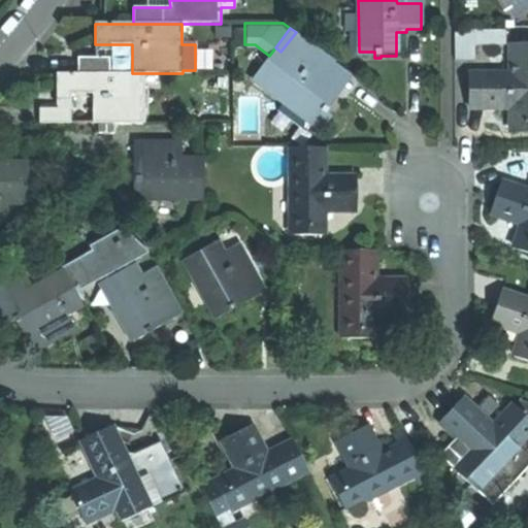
[(453,29),(454,59),(474,59),(474,44),(504,43),(504,29),(453,29)]
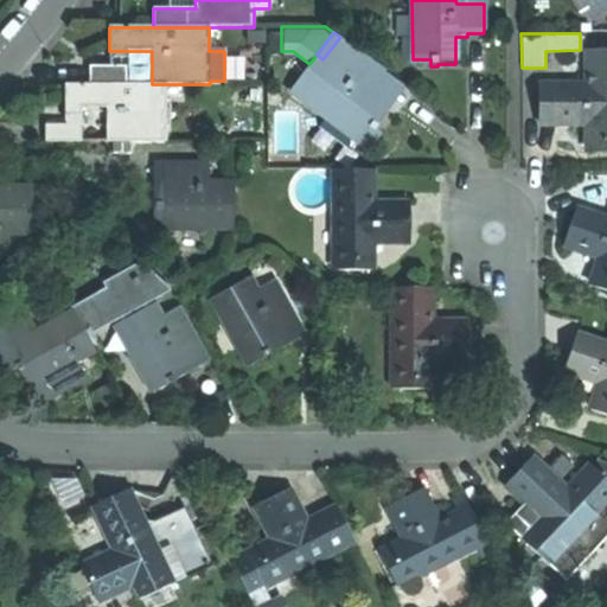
[(384,70),(340,37),(323,59),(317,55),(310,64),(289,90),(360,144),(371,129),(377,133),(378,131),(382,127),(379,125),(385,117),(390,110),(368,94),(384,70)]
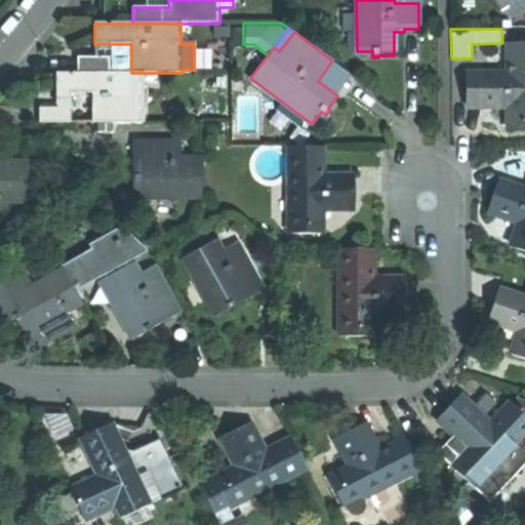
[(507,131),(524,130),(524,42),(507,43),(508,74),(474,75),(475,107),(490,107),(507,106),(507,131)]
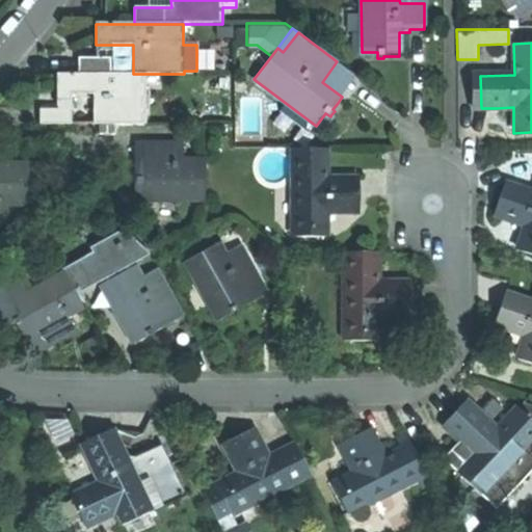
[(79,74),(111,74),(111,58),(79,58),(79,74)]
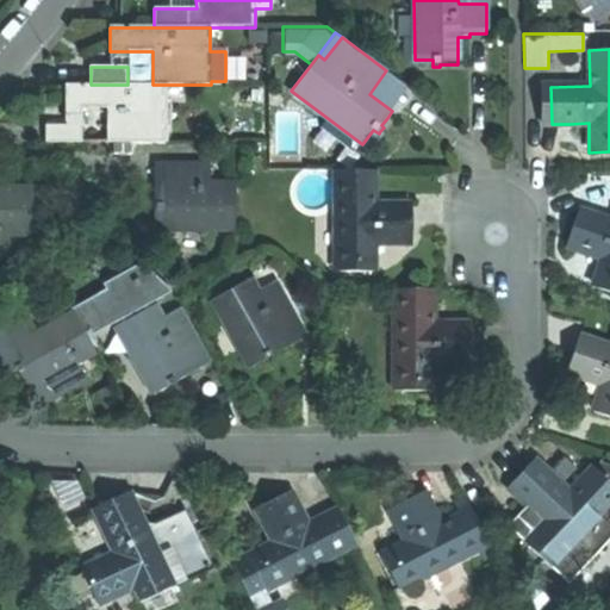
[(369,94),(392,111),(409,88),(386,70),(369,94)]
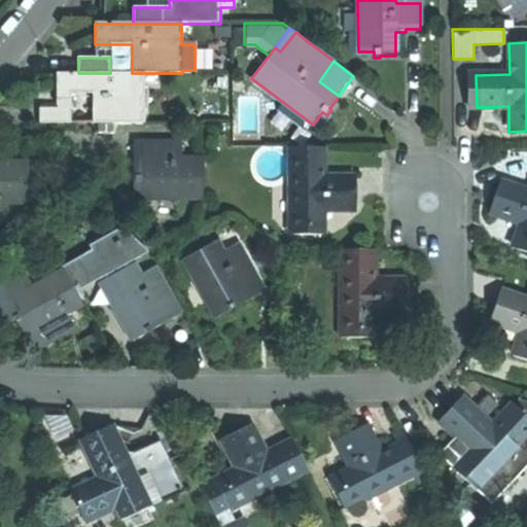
[(91,124),(143,123),(143,73),(132,73),(110,73),(78,73),(57,73),(57,82),(57,93),(70,93),(91,93),(91,124)]
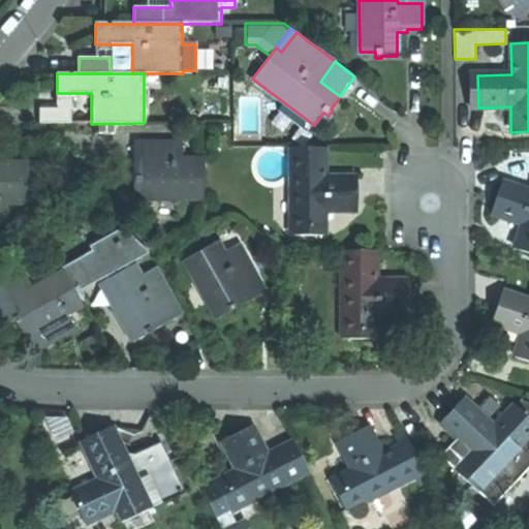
[(36,123),(69,123),(69,109),(36,109),(36,123)]
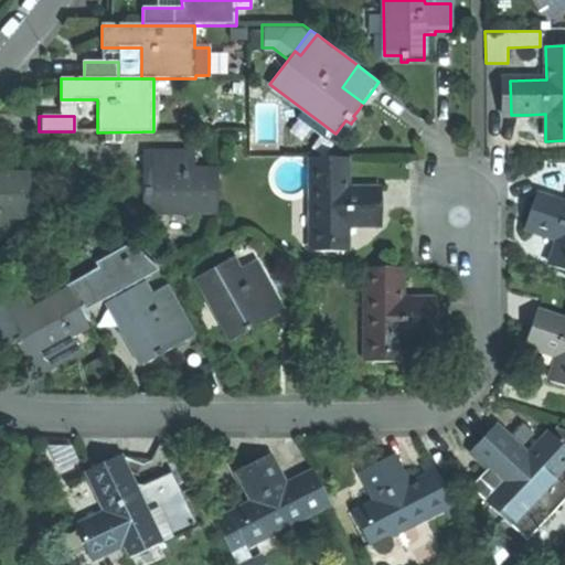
[(345,120),(336,134),(343,139),(355,124),(352,121),(351,124),(345,120)]
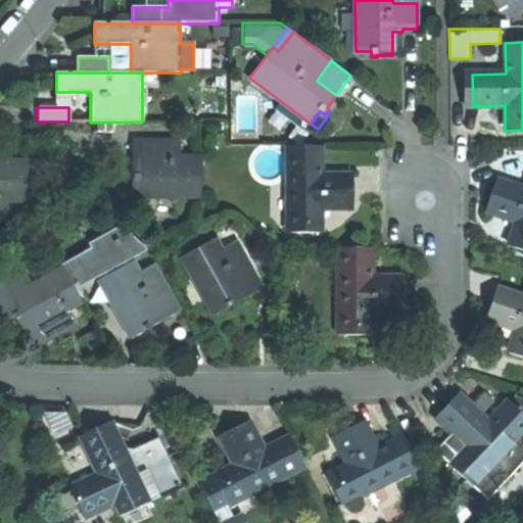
[(198,197),(198,159),(174,159),(175,143),(154,142),(154,144),(154,159),(132,159),(132,175),(130,174),(130,181),(136,181),(136,196),(198,197)]
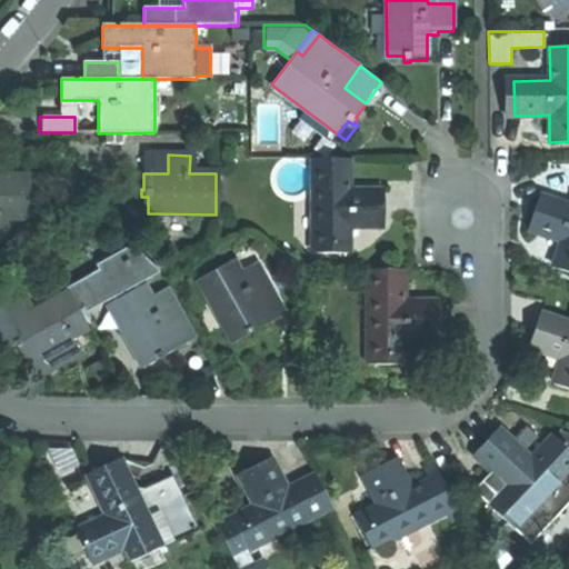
[(143,166),(143,173),(168,173),(168,157),(145,157),(143,166)]
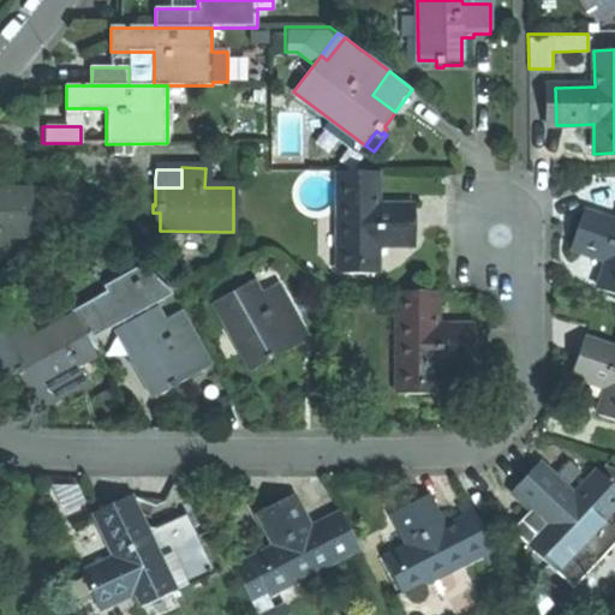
[(376,172),(338,172),(338,276),(369,276),(369,263),(376,263),(376,244),(413,244),(413,224),(413,206),(376,206),(376,172)]
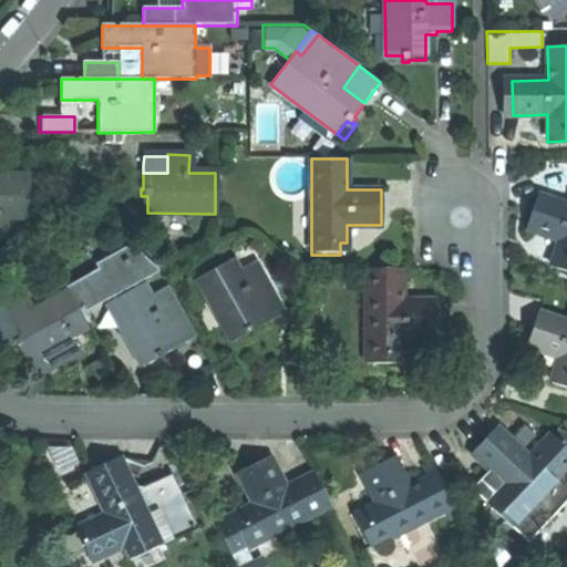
[(29,177),(0,176),(0,235),(7,235),(7,217),(29,217),(29,177)]
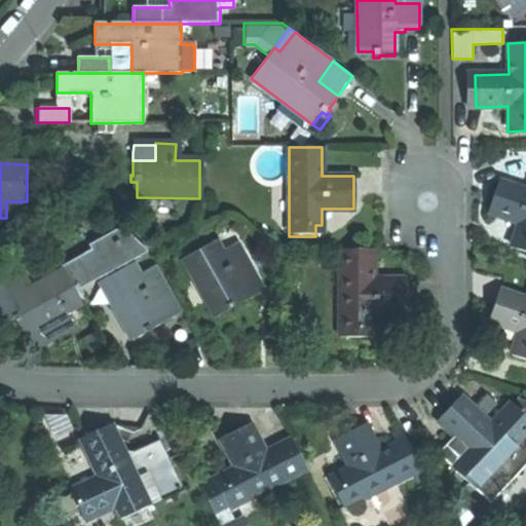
[(515,247),(525,250),(525,189),(497,180),(491,197),(486,211),(517,221),(513,233),(519,235),(515,247)]
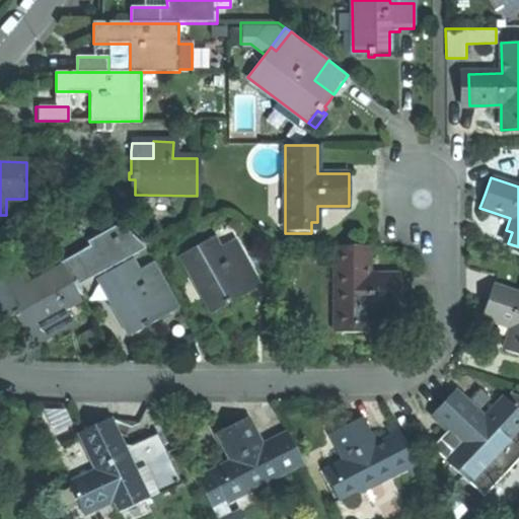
[(103,274),(104,277),(125,266),(124,263),(145,250),(119,226),(89,247),(91,251),(84,254),(96,277),(103,274)]
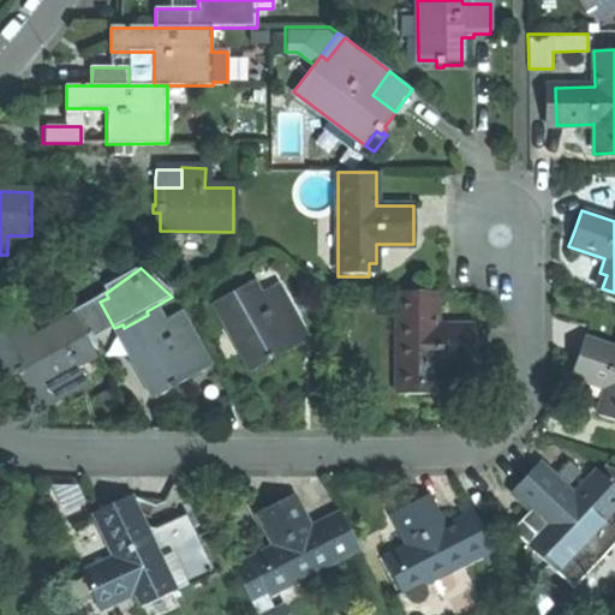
[(607,275),(599,273),(595,286),(602,288),(607,275)]
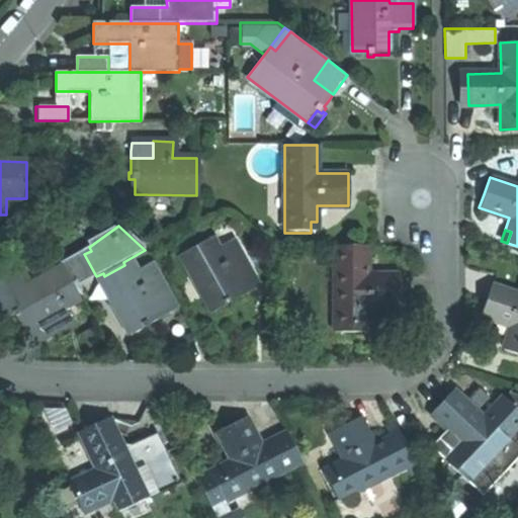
[(180,256),(209,310),(218,306),(223,303),(226,308),(232,305),(231,303),(244,295),(233,276),(247,269),(237,249),(222,257),(212,239),(180,256)]
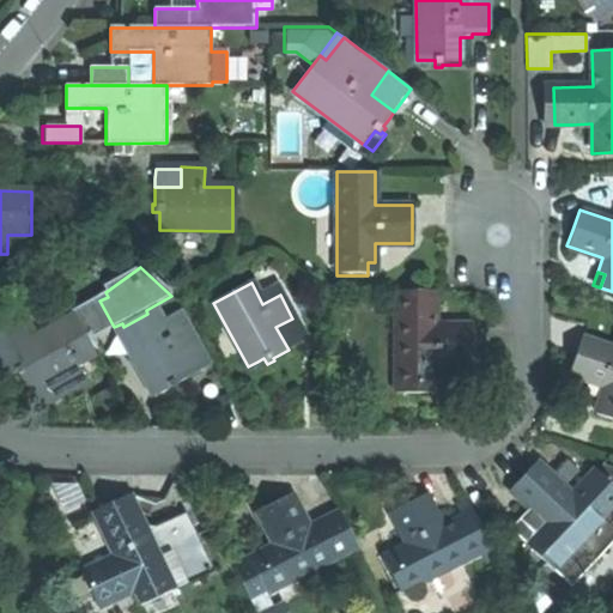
[(431,292),(395,292),(395,394),(426,394),(426,381),(432,381),(432,365),(469,365),(469,347),(469,328),(432,328),(431,292)]
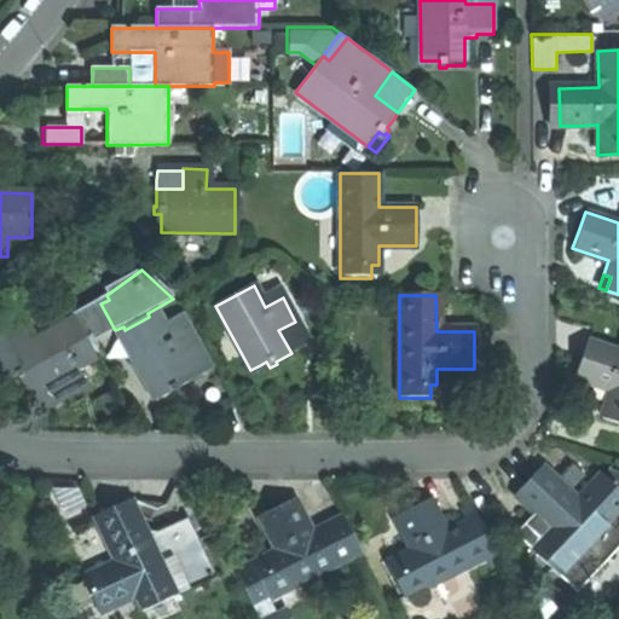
[(100,304),(70,318),(74,322),(85,345),(115,330),(100,304)]
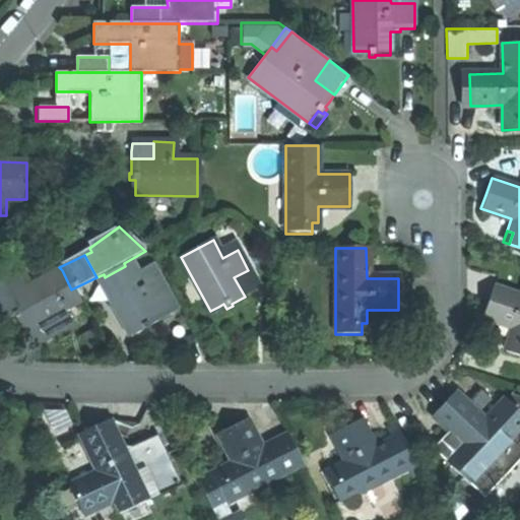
[(0,283),(17,275),(25,289),(36,284),(23,262),(0,273),(0,283)]
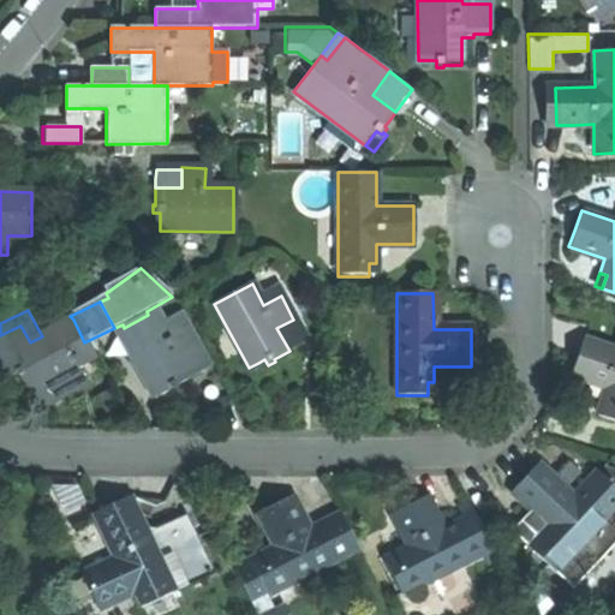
[(117,332),(151,395),(168,386),(173,393),(179,390),(177,387),(193,377),(210,369),(197,345),(185,322),(168,332),(163,323),(156,310),(148,315),(124,328),(117,332)]
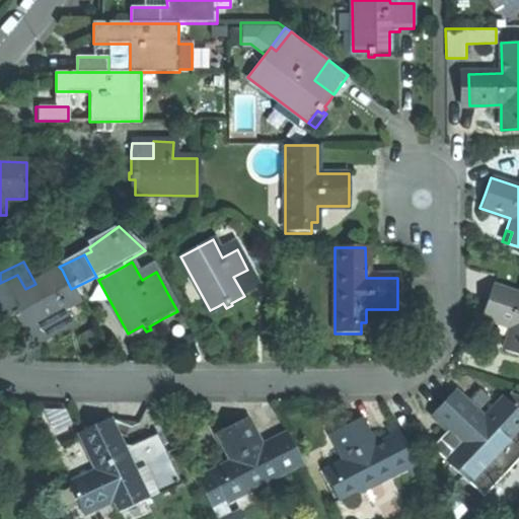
[(152,265),(138,273),(142,280),(156,272),(152,265)]
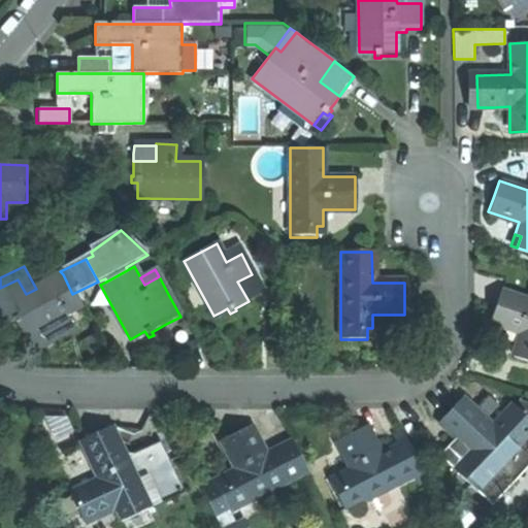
[(72,294),(63,274),(36,289),(26,294),(5,304),(12,318),(10,319),(11,321),(13,325),(19,323),(26,336),(46,325),(54,340),(61,336),(72,330),(65,317),(80,308),(72,294)]
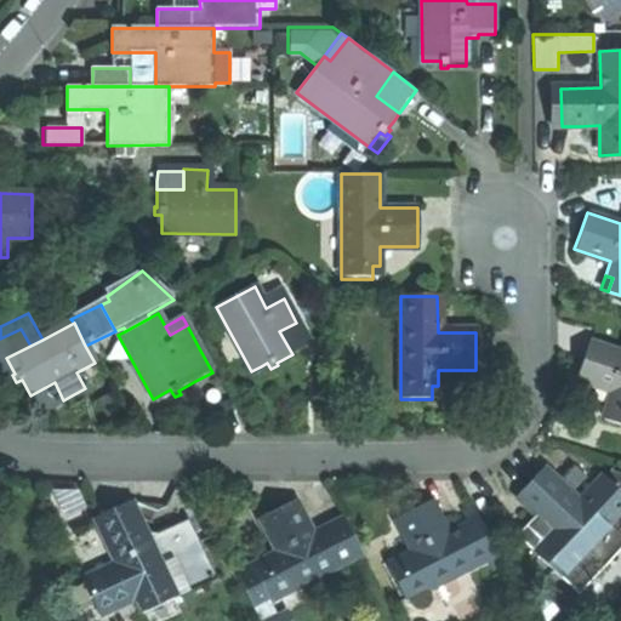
[(279,331),(292,354),(308,346),(296,323),(279,331)]
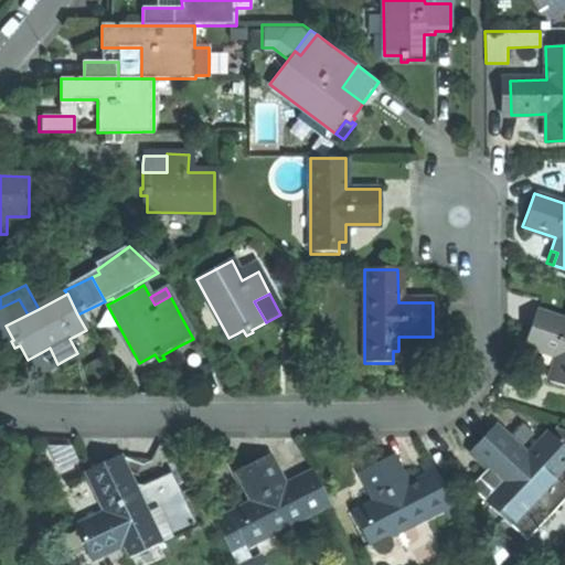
[(6,326),(28,315),(19,299),(0,308),(0,345),(1,349),(12,343),(11,341),(13,340),(6,326)]
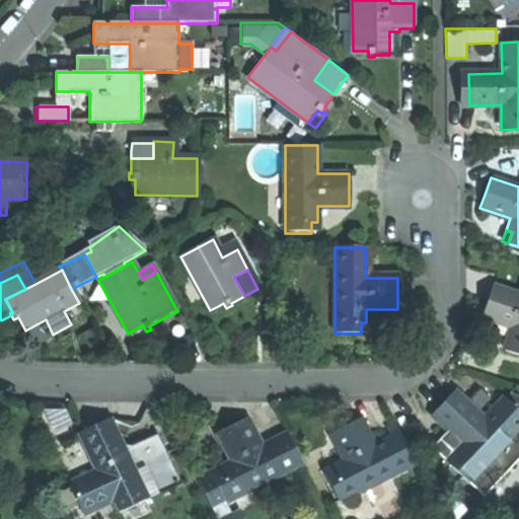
[(518,356),(518,296),(489,286),(485,299),(478,315),(510,325),(506,339),(511,341),(507,352),(518,356)]
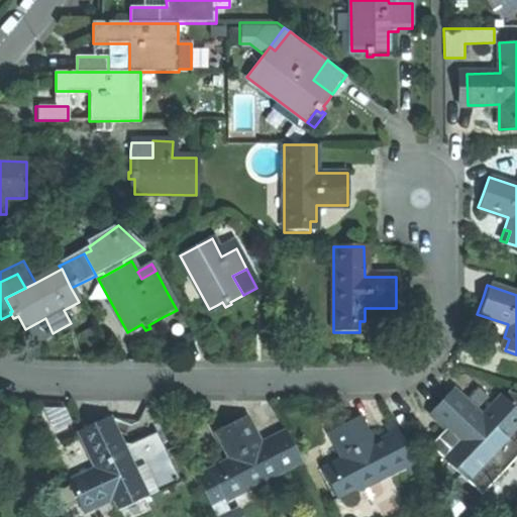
[(45,318),(25,329),(32,343),(53,333),(45,318)]
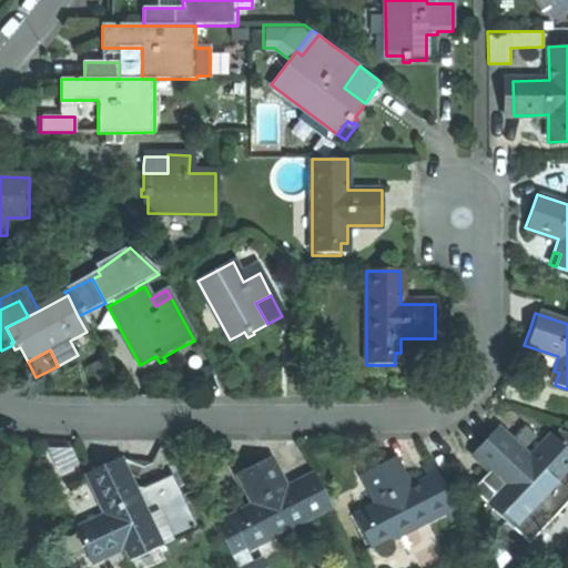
[(559,373),(554,371),(549,383),(555,385),(559,373)]
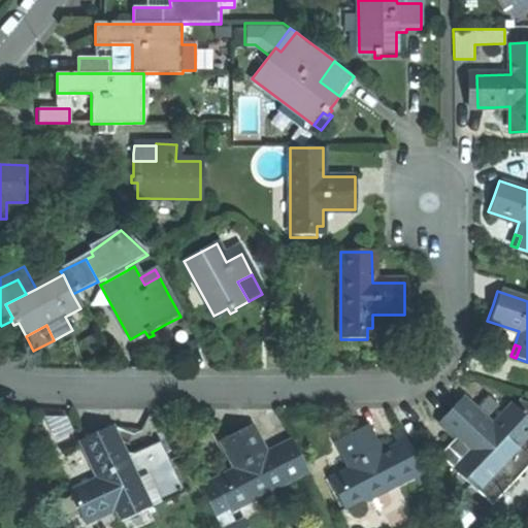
[(503,458),(527,432),(527,417),(527,419),(521,414),(523,413),(520,409),(518,411),(510,403),(489,426),(465,403),(454,416),(443,427),(460,442),(467,450),(458,459),(456,457),(448,465),(473,490),(503,458)]
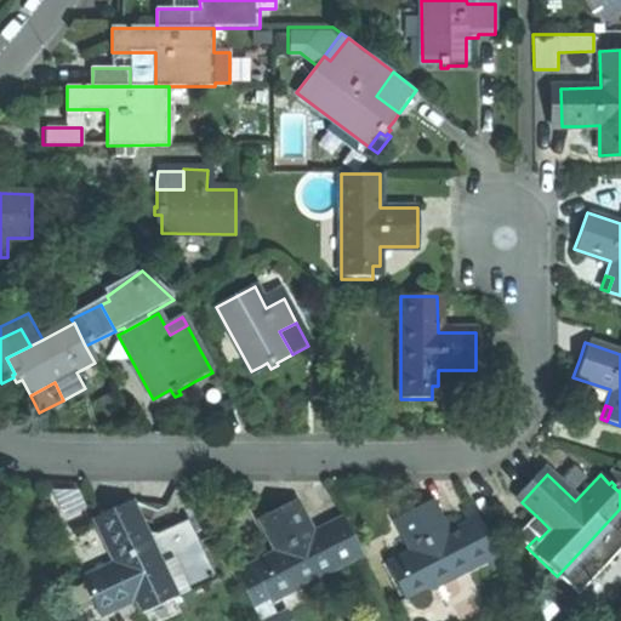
[(80,580),(98,614),(132,597),(141,613),(215,575),(198,541),(187,519),(147,539),(127,500),(108,510),(93,517),(117,562),(80,580)]
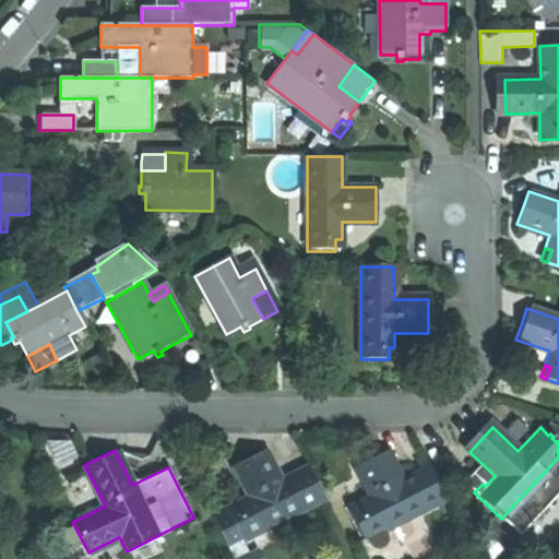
[(323,499),(306,466),(277,480),(261,450),(246,458),(230,465),(247,497),(235,503),(238,509),(226,514),(240,542),(323,499)]
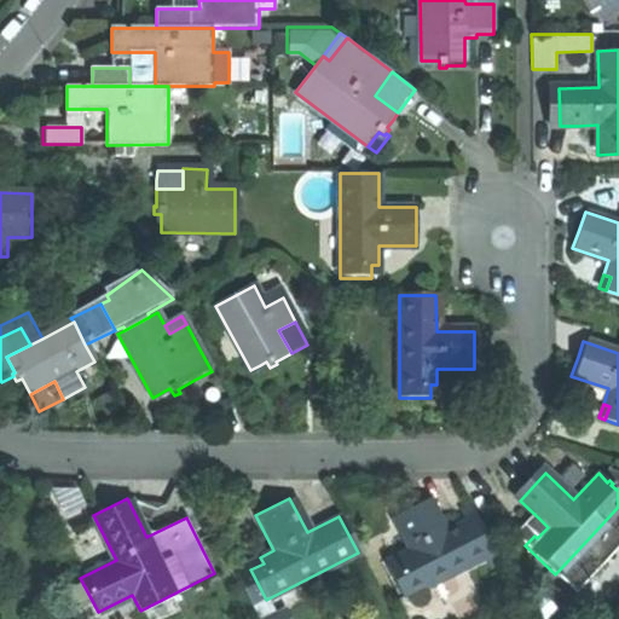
[(492,550),(475,518),(464,522),(443,533),(424,498),(406,507),(391,515),(410,551),(383,565),(400,599),(480,556),(492,550)]
